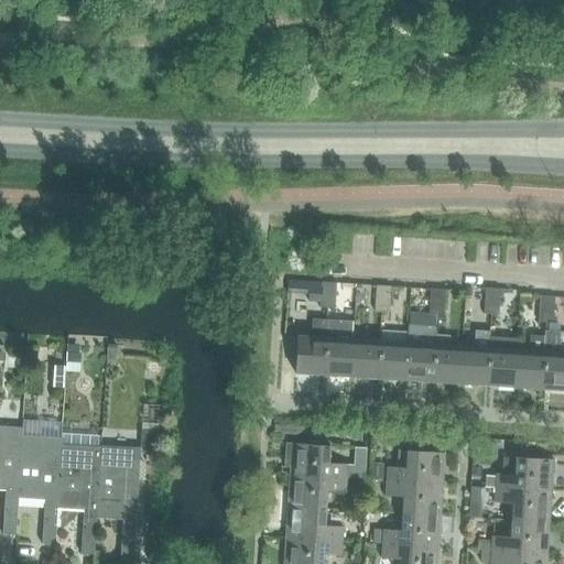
[(483,19),(494,15),(488,2),(478,7),(483,19)]
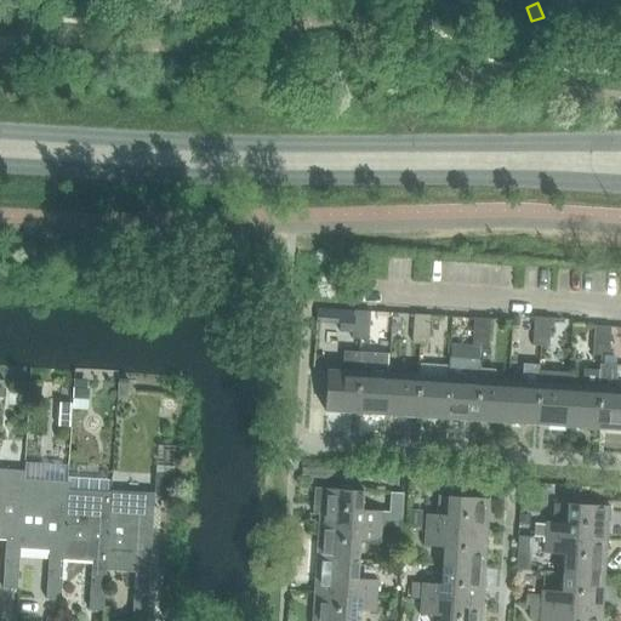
[(336,309),(322,308),(320,323),(335,324),(336,309)]
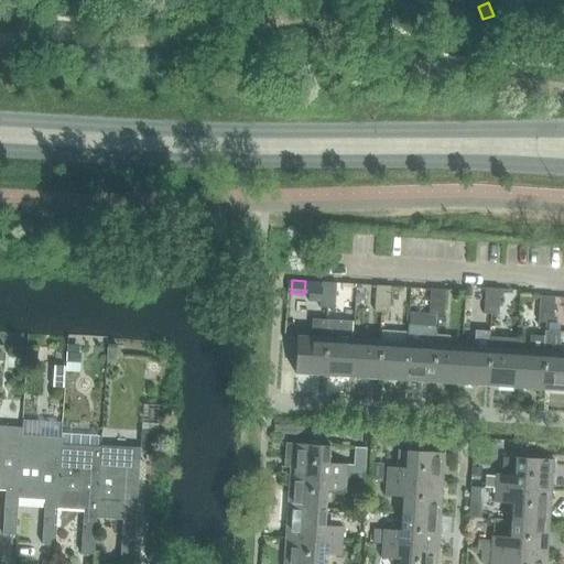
[(310,281),(307,302),(320,302),(321,294),(335,295),(335,283),(321,282),(310,281)]
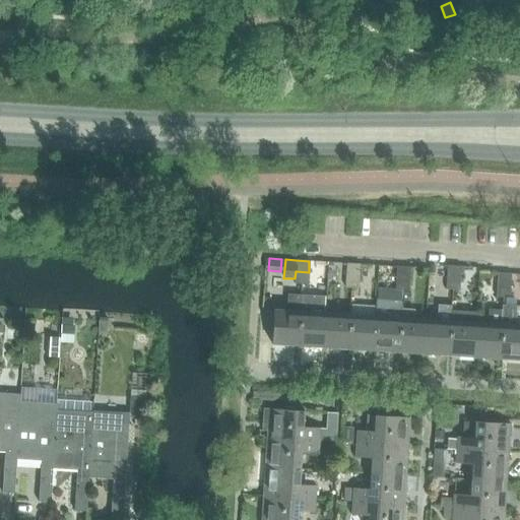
[(347,264),(346,275),(360,276),(360,265),(347,264)]
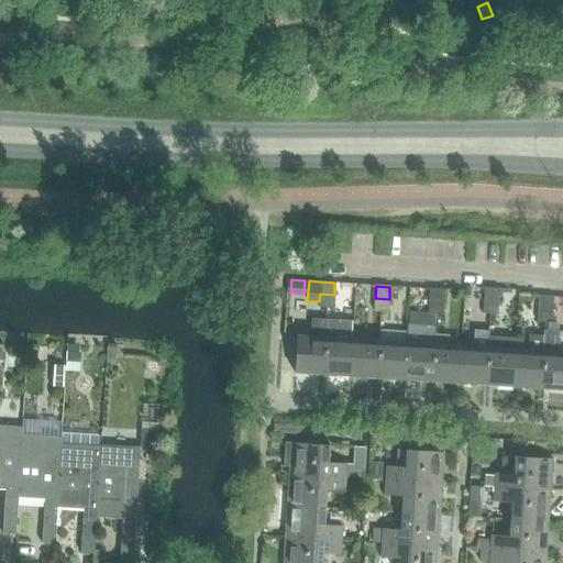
[(484,288),(484,301),(498,302),(499,289),(484,288)]
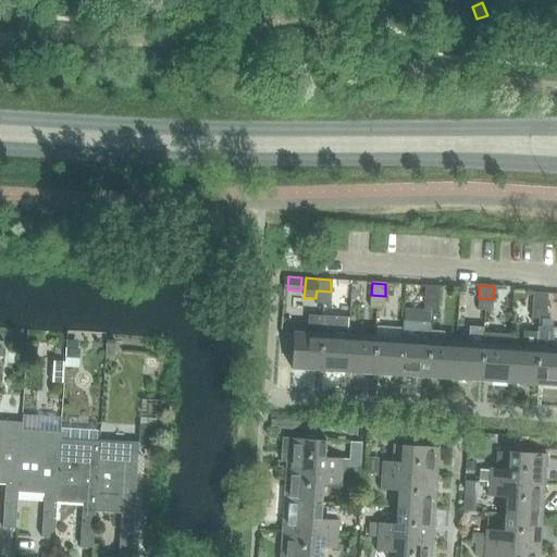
[(425,286),(424,298),(438,299),(438,287),(425,286)]
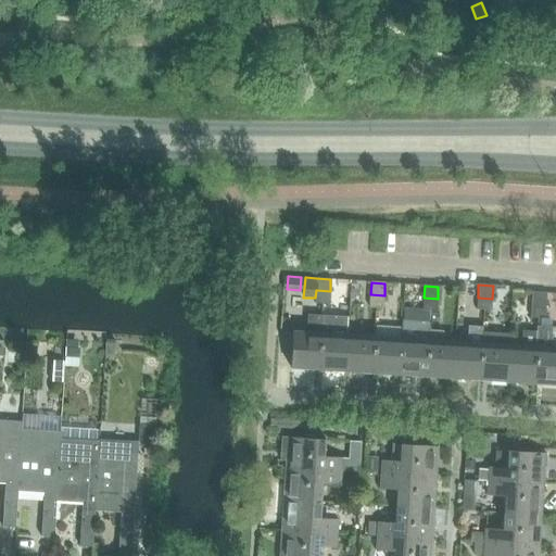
[(330,291),(316,290),(315,303),(329,303),(330,291)]
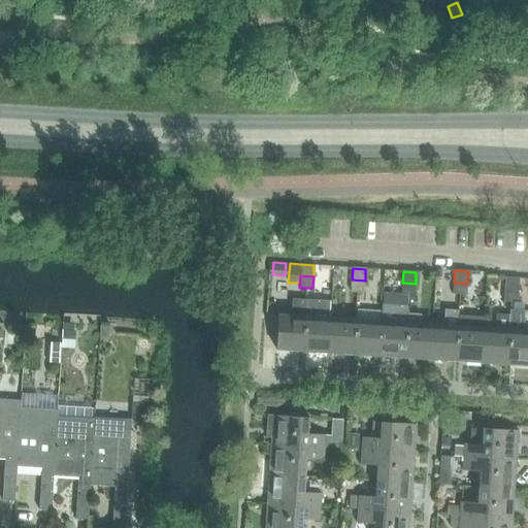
[(505,277),(504,290),(519,291),(519,278),(505,277)]
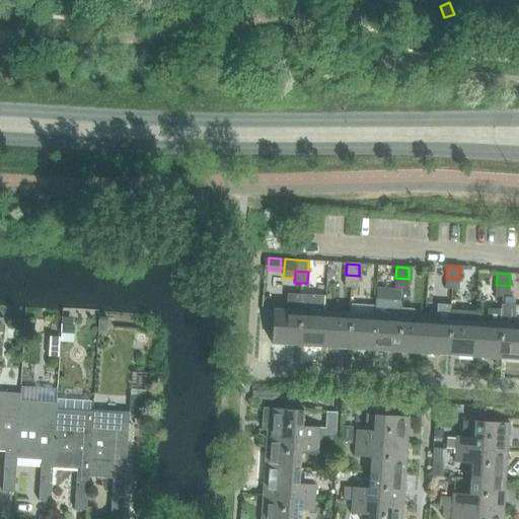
[(359,276),(346,275),(345,286),(358,287),(359,276)]
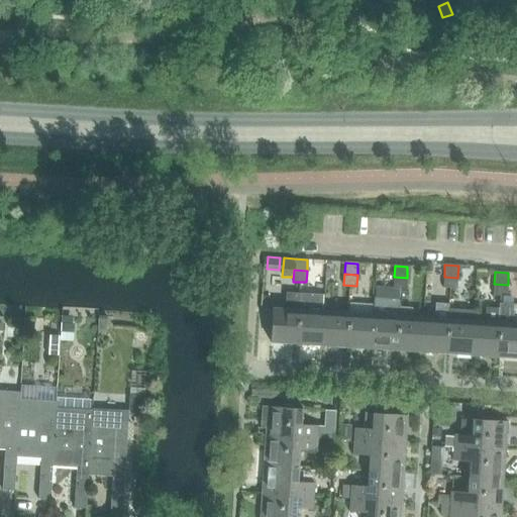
[(407,278),(394,277),(394,288),(406,289),(407,278)]
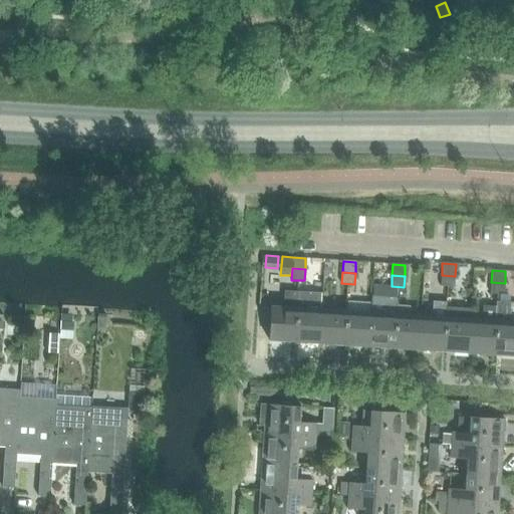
[(455,276),(442,275),(441,286),(454,287),(455,276)]
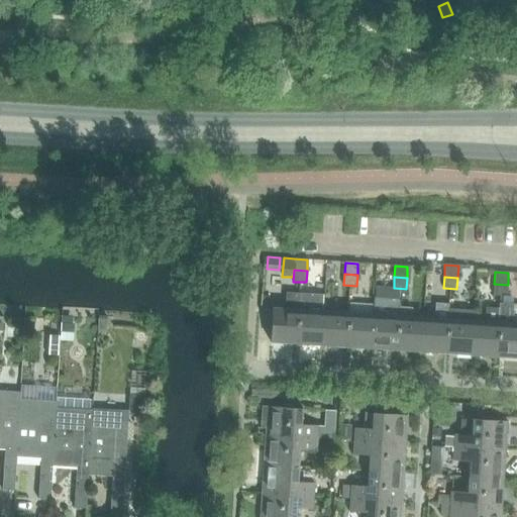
[(508,285),(494,284),(494,295),(507,296),(508,285)]
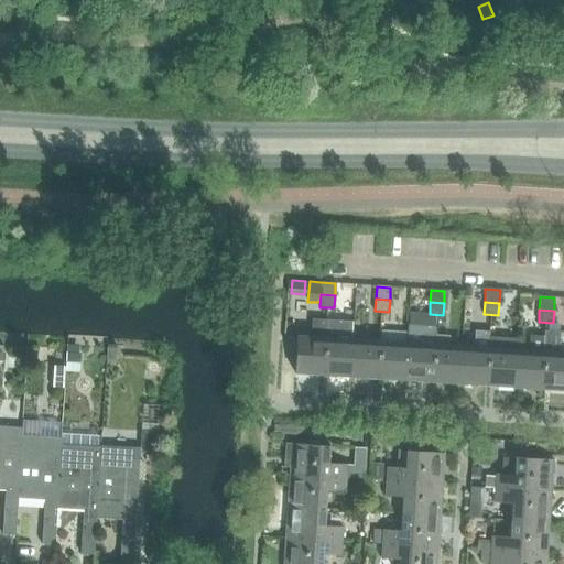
[(324,375),(326,337),(327,321),(312,320),(311,336),(297,335),(295,372),(324,375)]
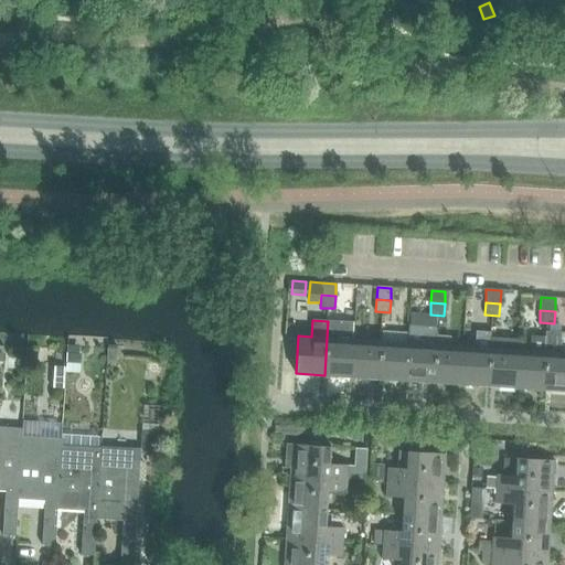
[(408,343),(406,381),(434,382),(436,336),(436,329),(409,327),(408,343)]
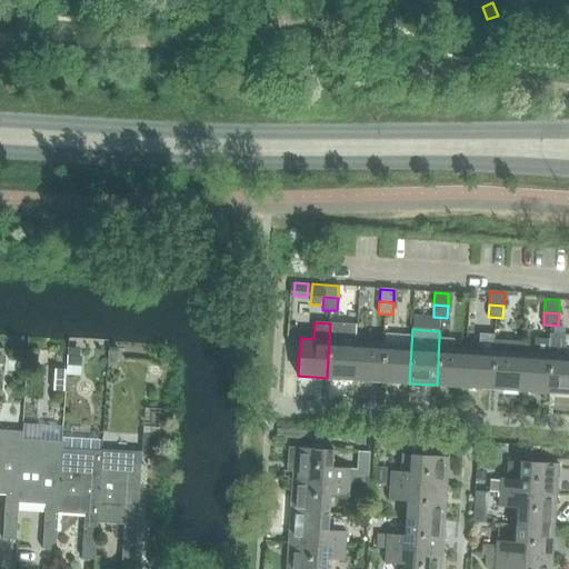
[(463,387),(491,389),(493,351),(493,341),(495,335),(479,333),(478,350),(467,349),(463,387)]
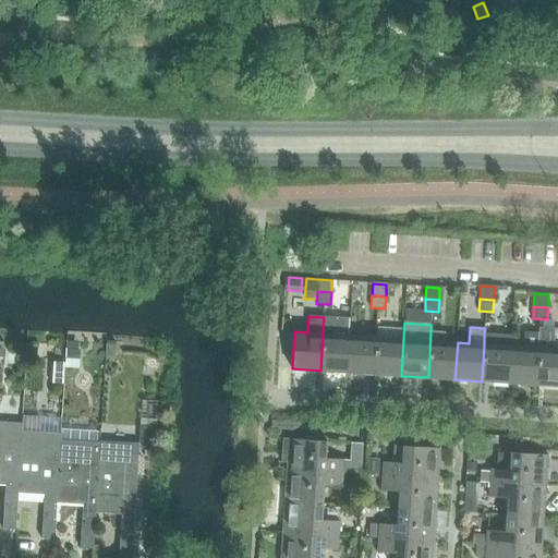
[(538,348),(536,385),(557,386),(557,349),(553,349),(554,328),(538,327),(537,334),(540,334),(538,348)]
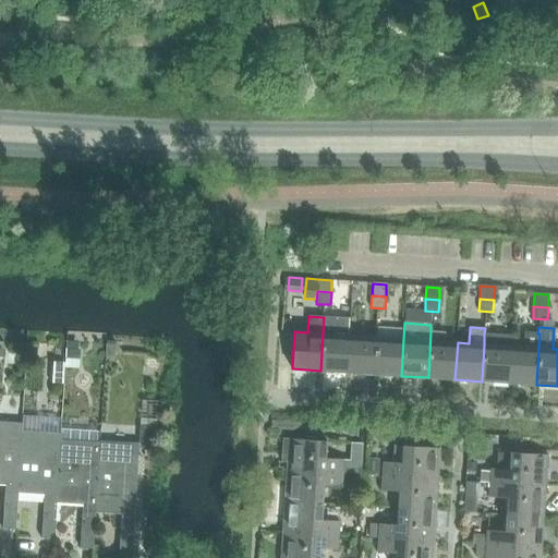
[(428,377),(455,379),(458,342),(445,341),(446,332),(431,331),(428,377)]
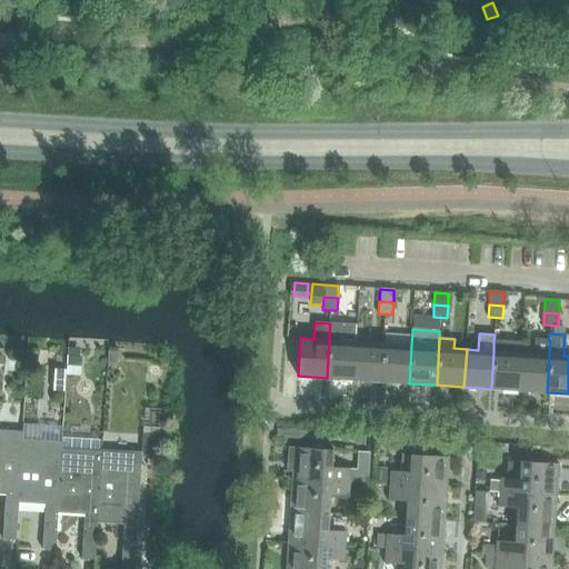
[(547,392),(549,355),(550,340),(533,339),(533,353),(521,352),(519,390),(547,392)]
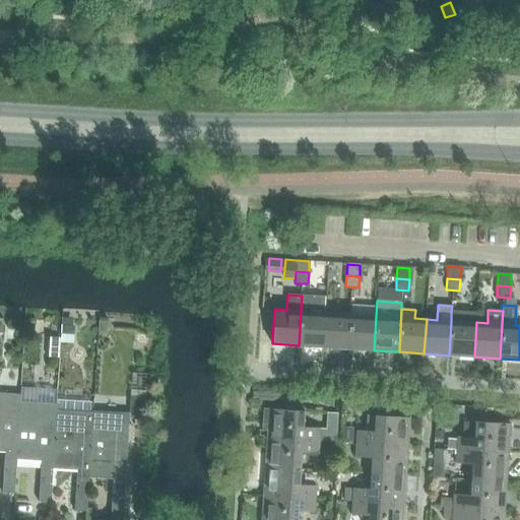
[(299,345),(323,347),(326,312),(301,311),(299,345)]
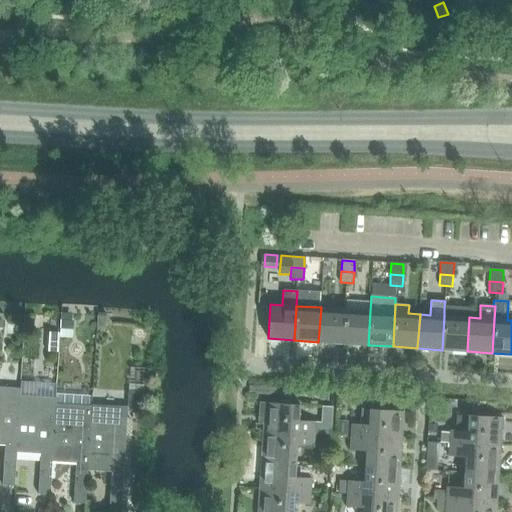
[(318,342),(343,343),(345,309),(321,307),(318,342)]
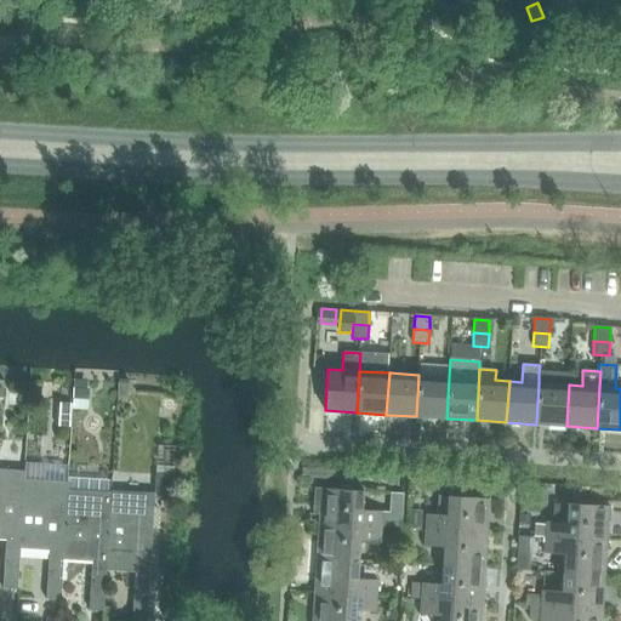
[(539,383),(536,425),(562,426),(567,426),(569,385),(570,374),(539,372),(539,383)]
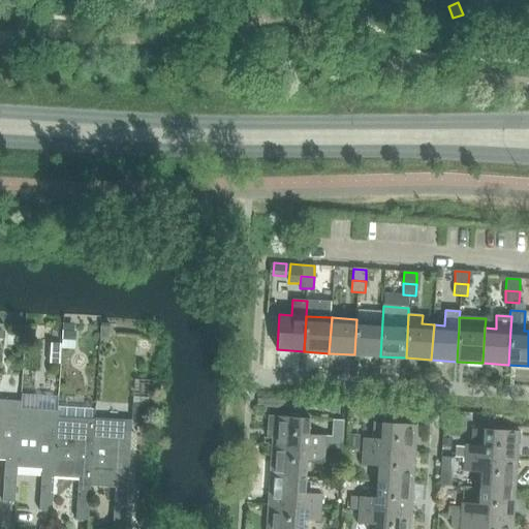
[(354,354),(380,356),(382,321),(356,319),(354,354)]
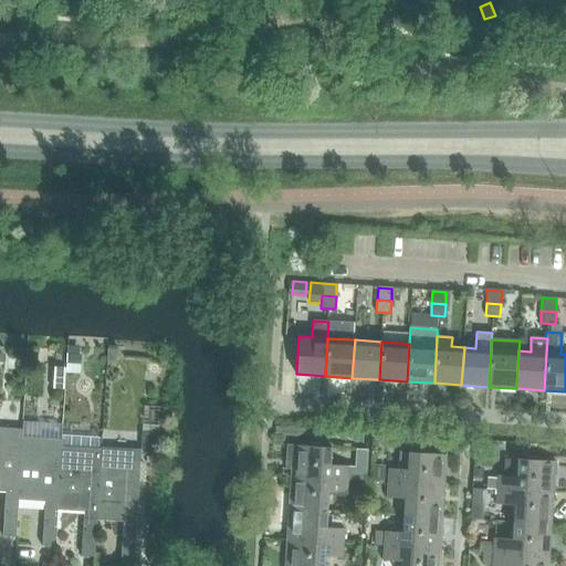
[(67,354),(66,370),(81,370),(82,355),(67,354)]
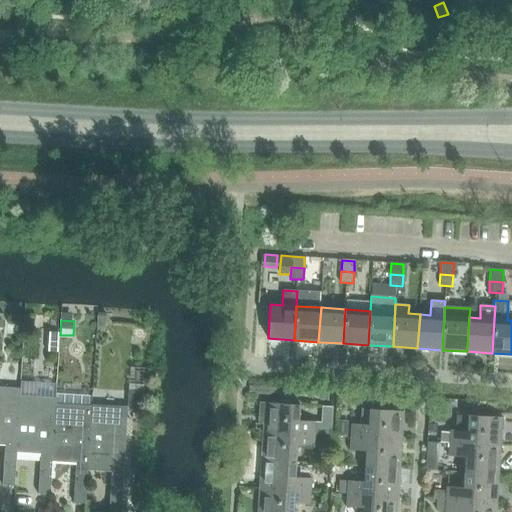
[(59,351),(60,335),(60,332),(49,331),(48,350),(59,351)]
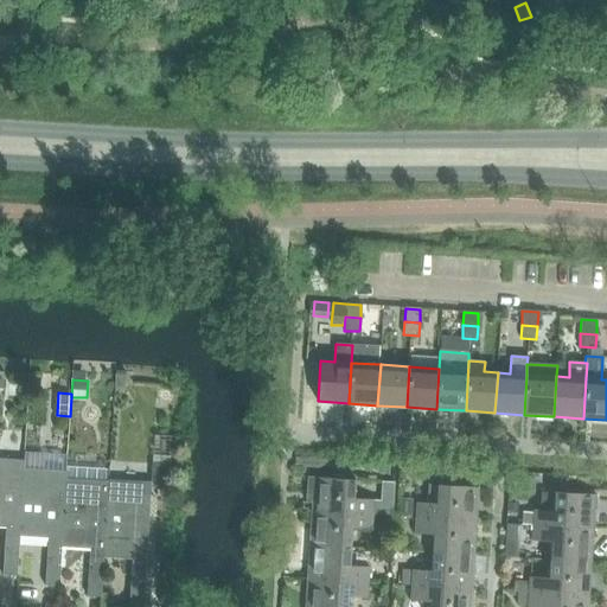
[(18,574),(20,536),(24,467),(25,467),(25,459),(0,457),(0,525),(5,526),(2,573),(18,574)]
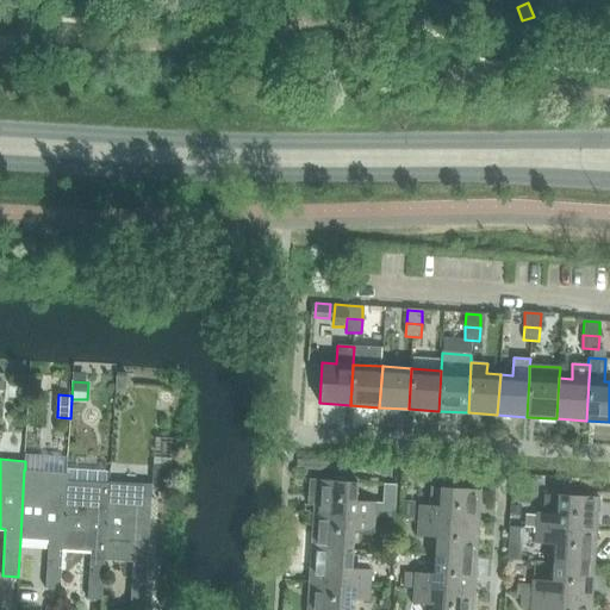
[(170,490),(170,466),(154,465),(154,477),(159,478),(159,490),(170,490)]
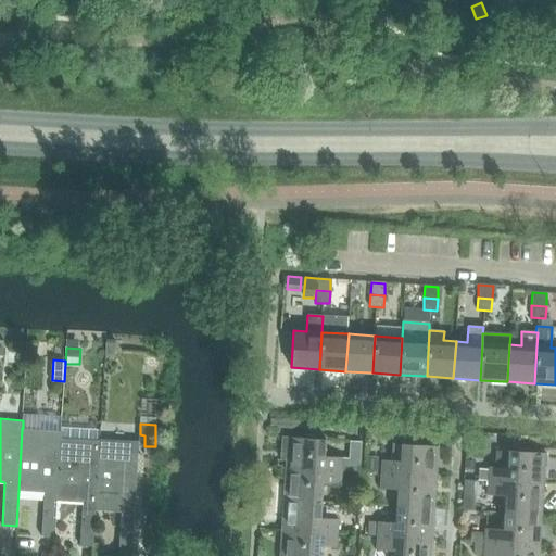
[(55,536),(57,501),(60,438),(62,438),(62,430),(23,428),(22,428),(19,491),(42,492),(40,535),(55,536)]
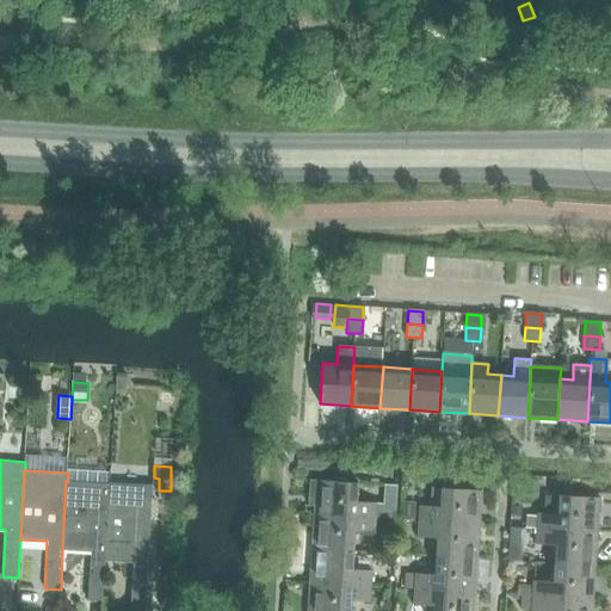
[(308,481),(306,507),(313,507),(313,514),(375,518),(376,503),(356,501),(357,482),(338,481),(315,479),(315,481),(308,481)]
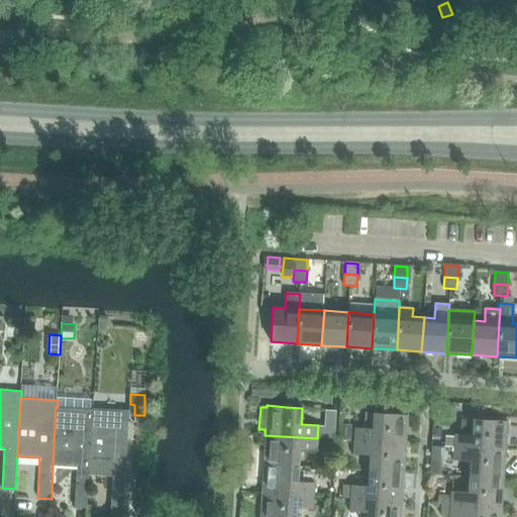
[(88,508),(89,474),(92,416),(93,416),(93,408),(58,407),(56,407),(53,466),(77,467),(75,507),(88,508)]
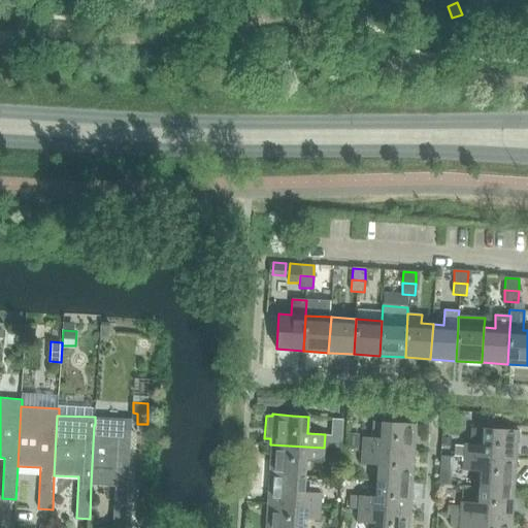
[(362,436),(362,450),(415,454),(417,424),(413,423),(381,421),(371,421),(371,437),(362,436)]
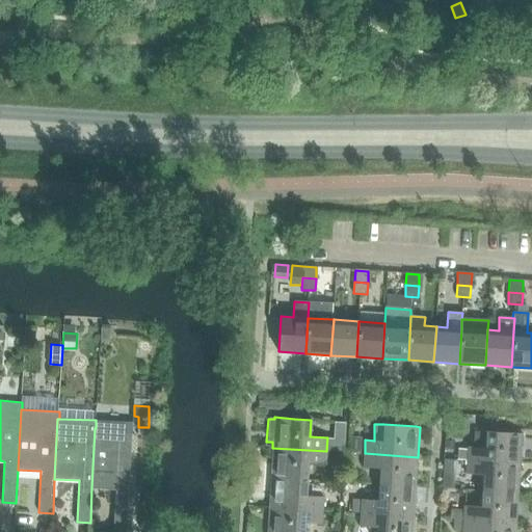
[(95,428),(91,487),(115,489),(113,531),(126,531),(132,430),(96,428),(95,428)]
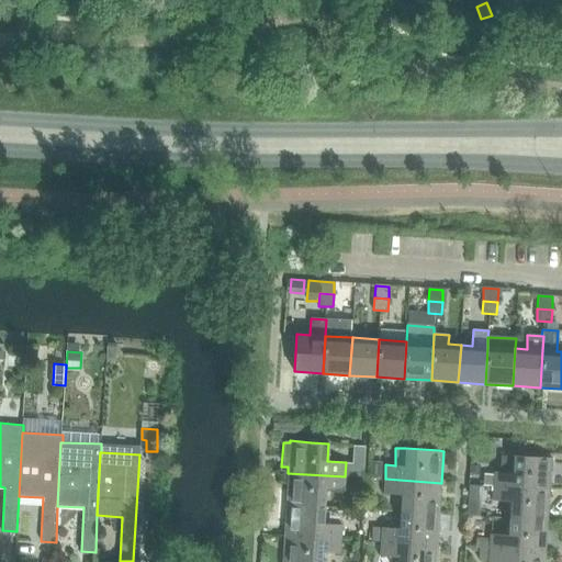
[(493,474),(493,485),(550,489),(552,457),(513,456),(512,472),(494,471),(493,474)]
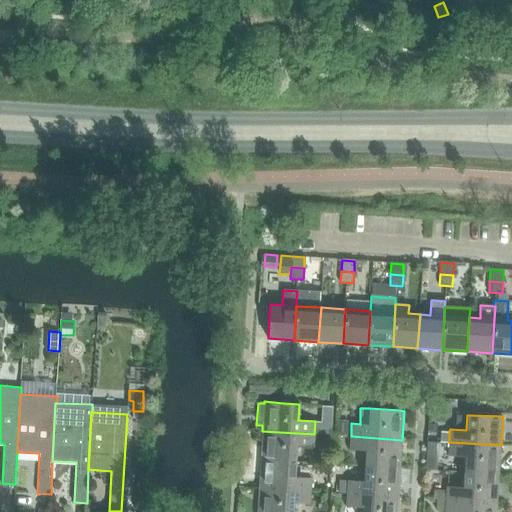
[(347,421),(336,420),(336,434),(346,434),(347,421)]
